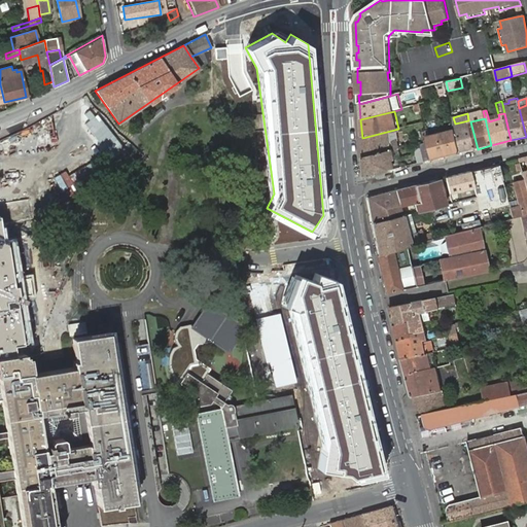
[(470,121),(470,120),(468,120),(455,124),(456,131),(462,152),(478,149),(470,121)]
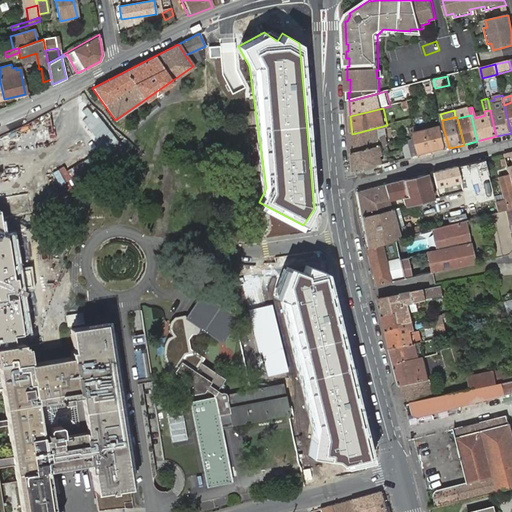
[(352,134),(353,153),(382,146),(388,144),(387,137),(381,138),(379,130),(389,128),(388,124),(387,125),(352,134)]
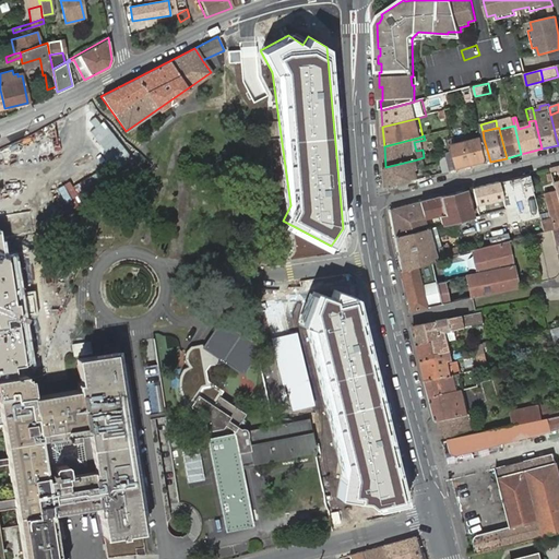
[(490,162),(484,139),(453,145),(454,150),(459,169),(490,162)]
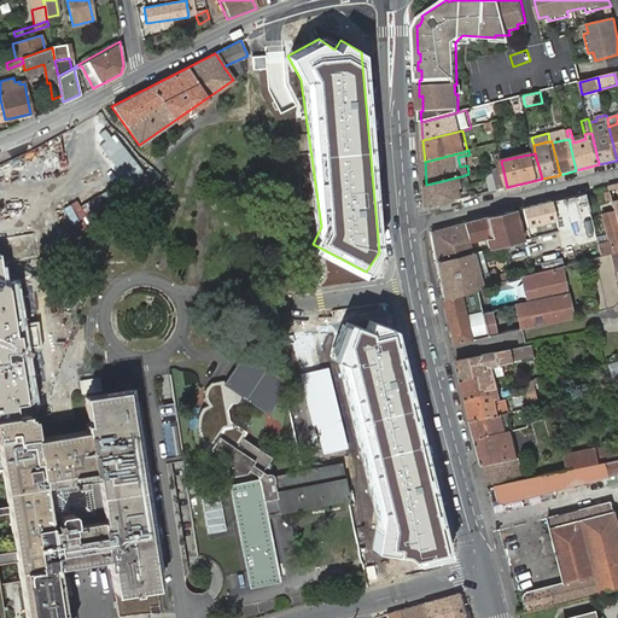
[(496,180),(499,190),(507,187),(502,165),(499,167),(495,174),(496,180)]
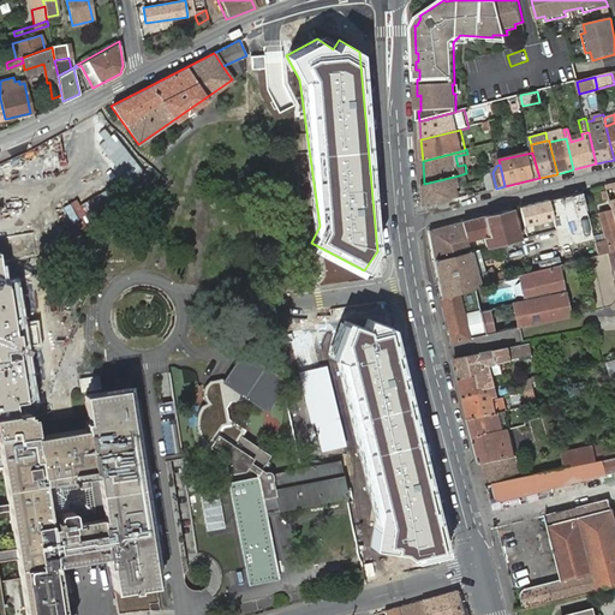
[(424,184),(427,207),(458,198),(455,189),(461,186),(459,175),(424,184)]
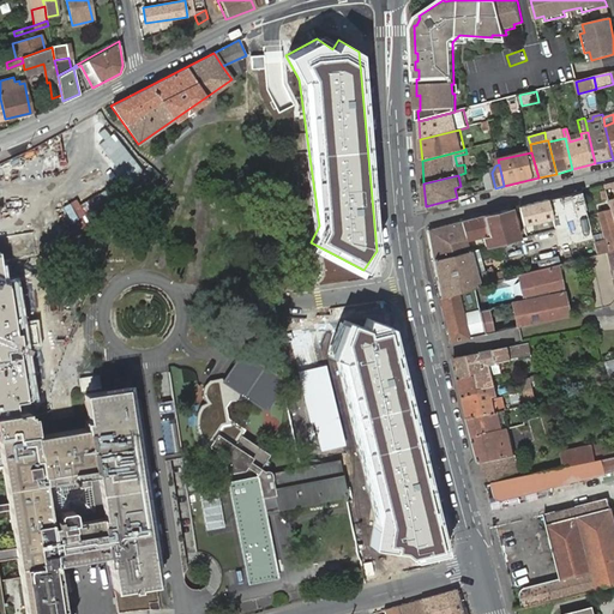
[(528,236),(557,229),(549,200),(521,208),(528,236)]
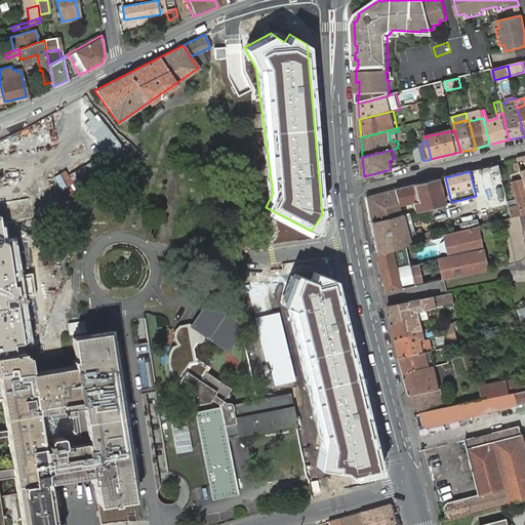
[(508,206),(510,215),(520,212),(520,215),(524,213),(524,194),(521,178),(516,180),(515,177),(513,177),(514,180),(511,182),(517,204),(508,206)]
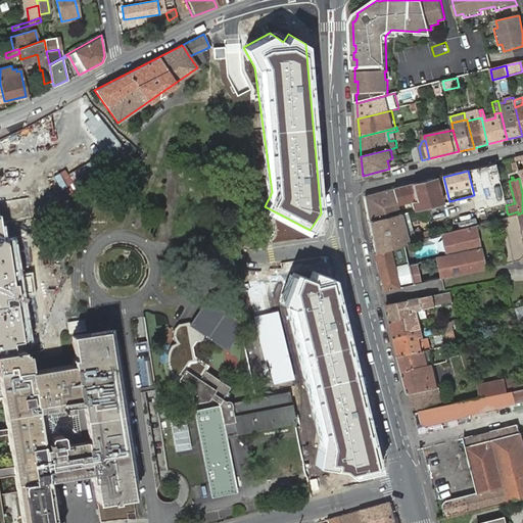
[(366,196),(370,221),(400,214),(397,202),(412,199),(414,209),(441,203),(435,178),(366,196)]
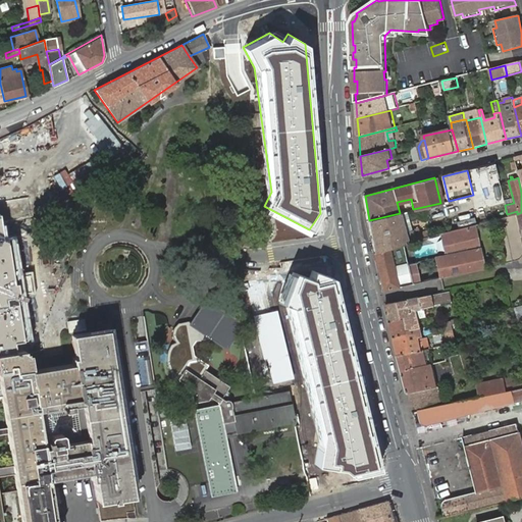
[(407,211),(400,213),(404,231),(411,229),(407,211)]
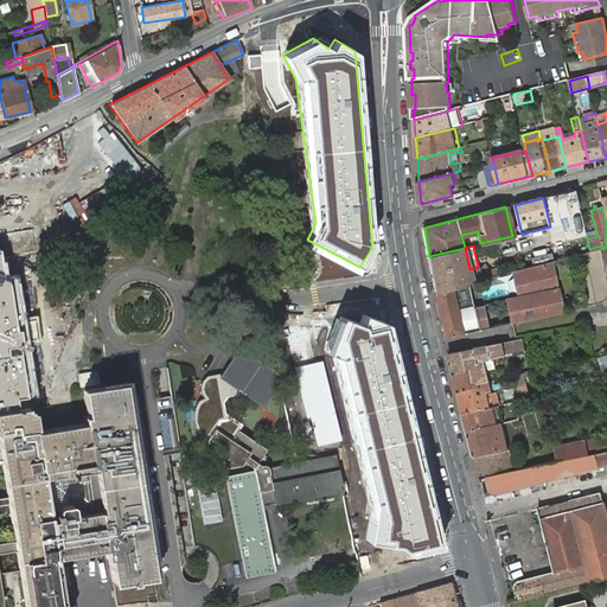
[(429,256),(435,293),(449,288),(468,282),(481,279),(497,275),(496,268),(485,270),(480,272),(479,267),(478,267),(470,269),(465,248),(429,256)]
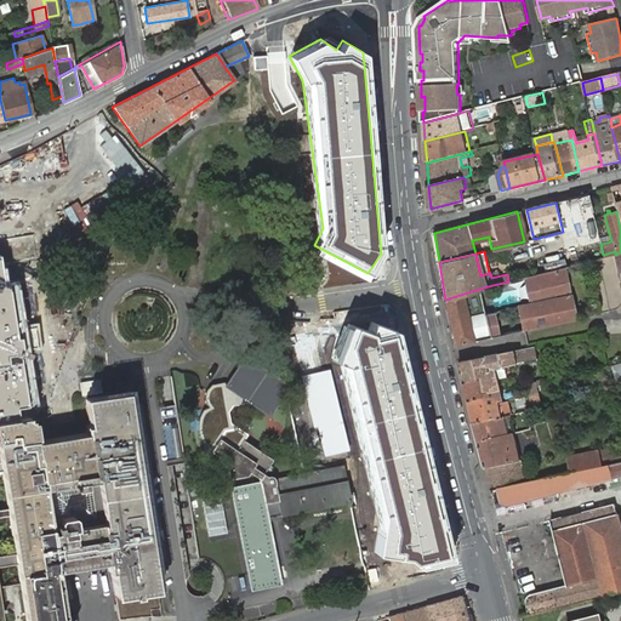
[(0,419),(18,416),(16,405),(36,402),(16,279),(3,281),(0,267),(0,419)]
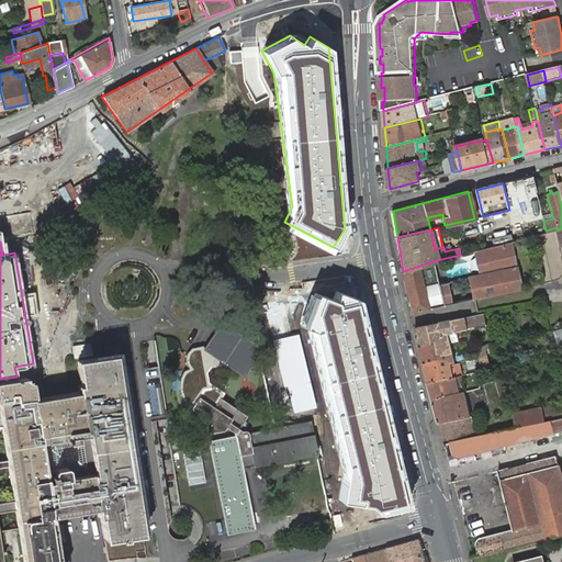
[(416,267),(403,271),(412,312),(473,299),(517,289),(513,268),(507,243),(482,249),(472,251),(476,274),(438,283),(420,288),(416,267)]
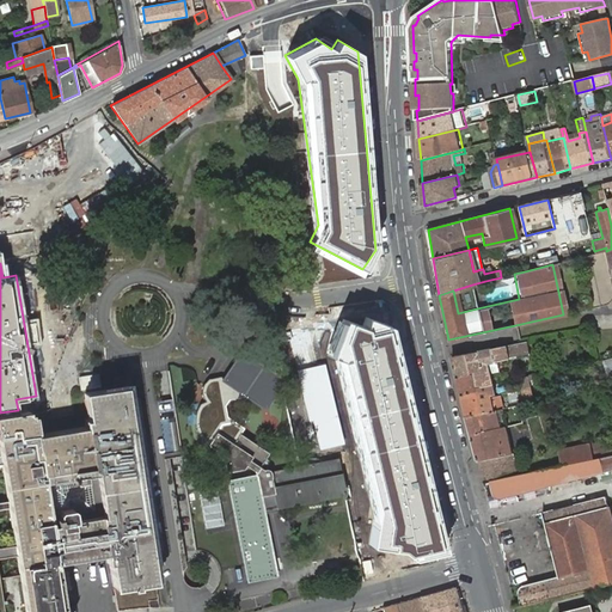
[(472,285),(453,291),(458,313),(477,308),(472,285)]
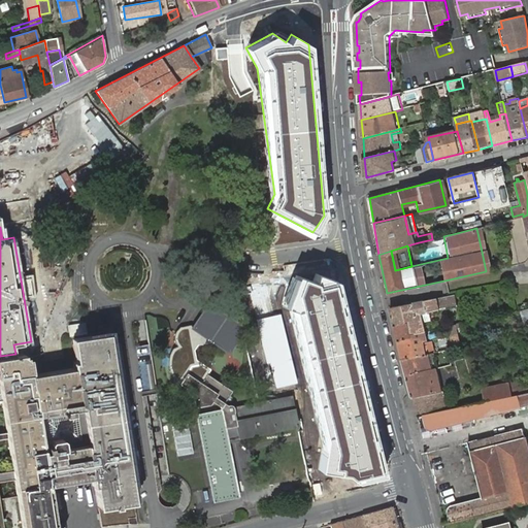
[(439,245),(417,252),(420,261),(441,256),(439,245)]
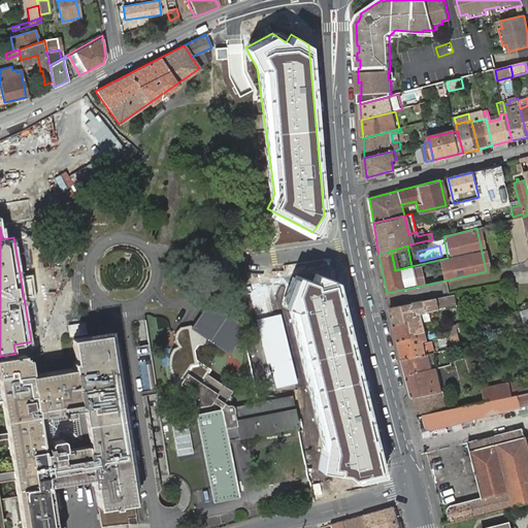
[(311,282),(296,275),(285,306),(301,328),(326,442),(319,469),(344,472),(354,481),(383,474),(336,281),(316,273),(311,282)]
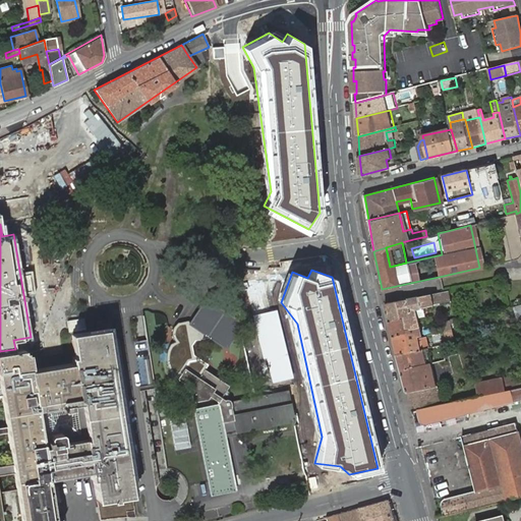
[(443,292),(386,304),(390,322),(406,317),(409,329),(419,327),(425,325),(423,316),(418,317),(416,309),(422,308),(435,306),(435,303),(453,299),(450,290),(443,292)]
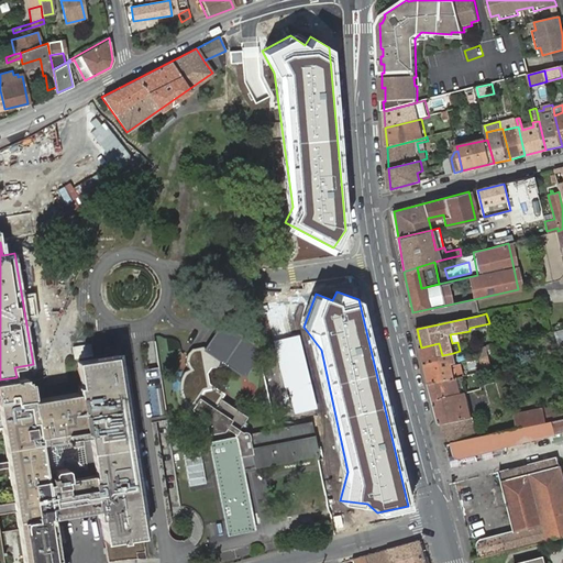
[(240,470),(316,454),(309,422),(247,435),(246,434),(245,433),(245,432),(243,432),(242,432),(239,430),(246,417),(221,399),(223,394),(208,384),(207,374),(210,368),(228,364),(242,374),(253,360),(250,344),(225,329),(223,333),(219,329),(202,346),(207,350),(205,354),(201,352),(192,354),(190,356),(185,359),(185,362),(185,365),(187,370),(185,371),(183,373),(181,375),(179,382),(178,387),(179,390),(184,404),(185,406),(203,418),(207,434),(223,432),(225,428),(232,432),(234,438),(208,443),(227,534),(253,529),(240,470)]
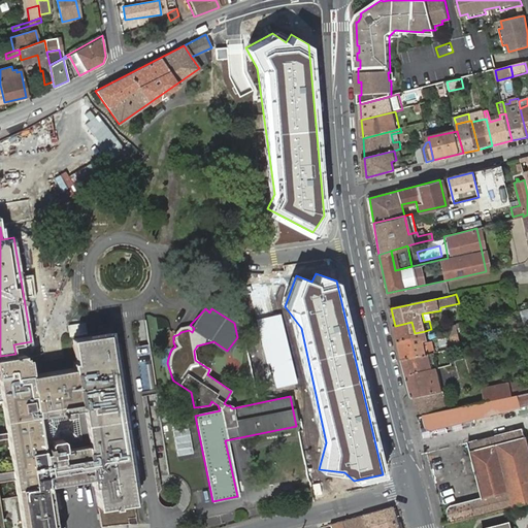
[(411,322),(395,326),(404,359),(434,352),(432,345),(425,348),(424,344),(428,342),(425,331),(415,333),(411,322)]
